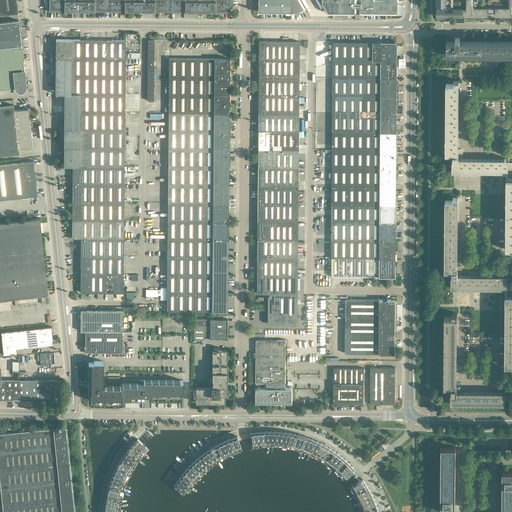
[(0,0),(0,14),(18,13),(16,0),(0,0)]
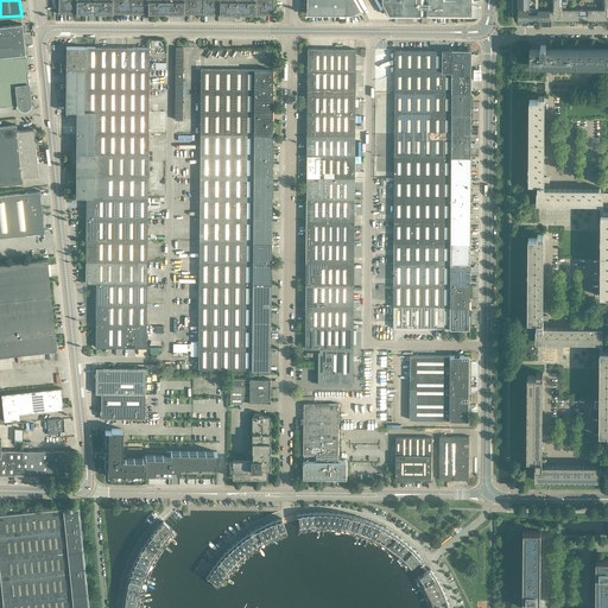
[(273,0),(58,0),(58,12),(99,13),(99,16),(103,16),(103,13),(273,14),(273,0)]
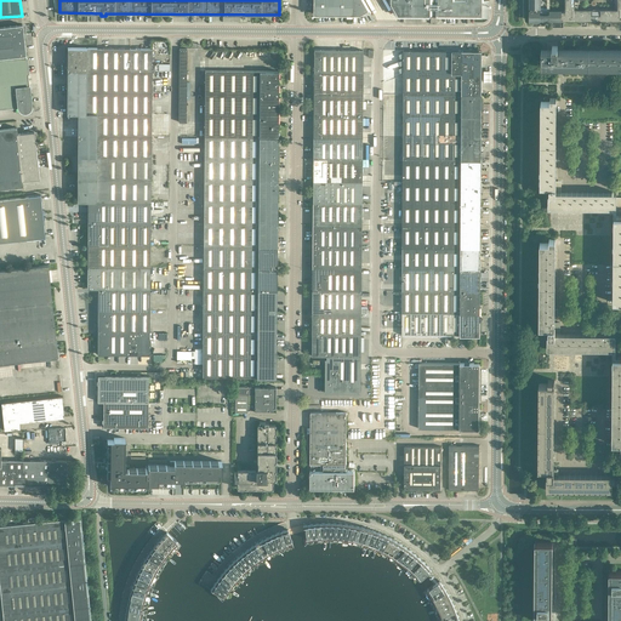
[(370,9),(364,0),(391,0),(392,3),(398,15),(431,15),(438,15),(474,16),(482,16),(482,0),(314,0),(314,15),(359,15),(362,15),(366,15),(371,12),(370,9)]
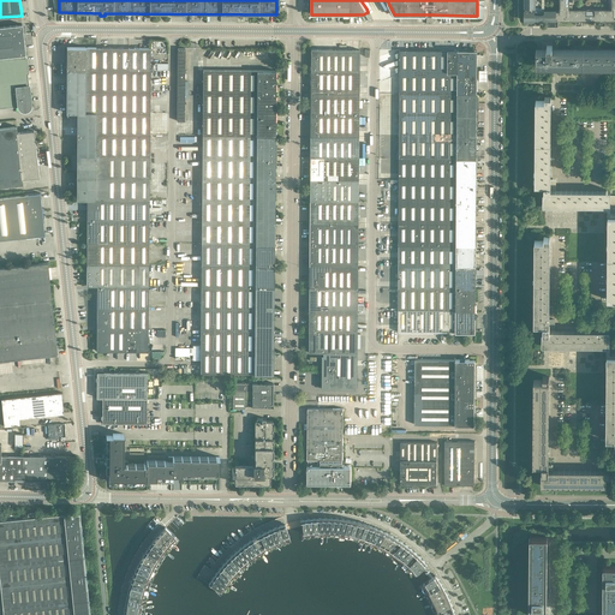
[(525,0),(525,4),(525,7),(525,11),(525,21),(614,21),(614,0),(611,0),(611,9),(593,9),(593,10),(595,10),(595,15),(586,15),(586,10),(587,10),(587,9),(569,9),(569,0),(559,0),(560,11),(544,11),(542,11),(542,7),(535,7),(535,0),(525,0)]
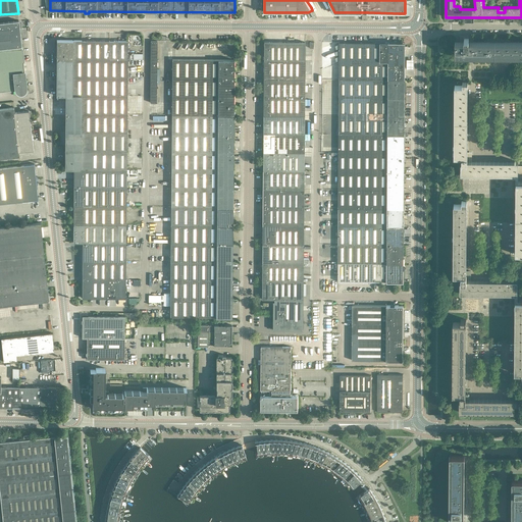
[(21,46),(20,39),(18,20),(0,22),(0,90),(15,89),(15,91),(17,92),(19,93),(21,93),(23,93),(24,91),(25,90),(25,87),(21,47),(21,46)]
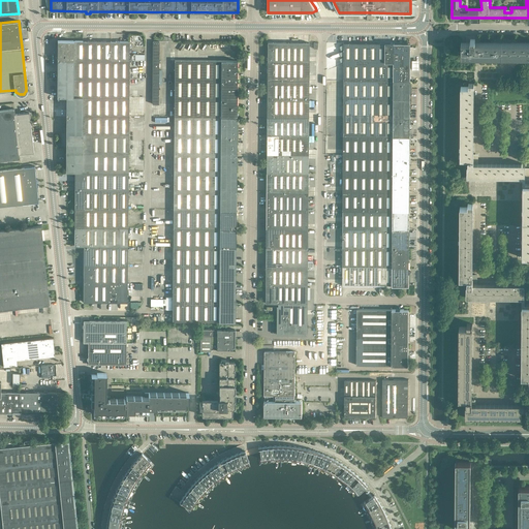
[(461,56),(467,56),(528,55),(528,42),(475,42),(475,36),(465,36),(465,41),(462,41),(461,56)]
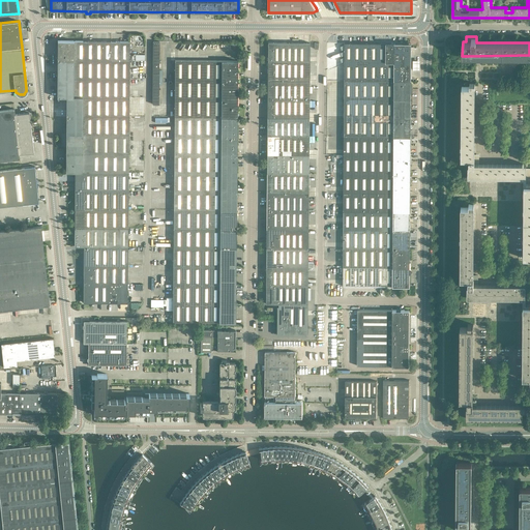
[(127,241),(127,233),(129,41),(57,40),(57,97),(66,97),(66,124),(65,172),(75,172),(75,247),(84,247),(83,303),(127,303),(127,271),(127,252),(127,241)]
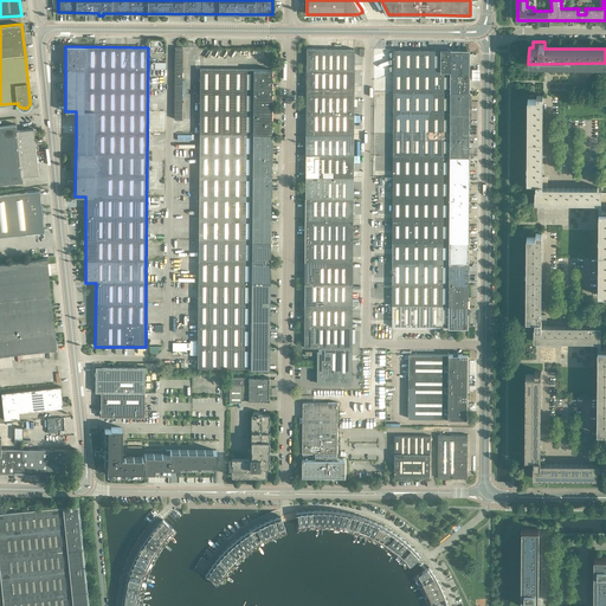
[(350,384),(352,360),(352,304),(358,305),(358,298),(352,298),(353,284),(354,49),(307,49),(304,279),(304,282),(303,347),(317,347),(317,350),(316,350),(316,382),(350,384)]
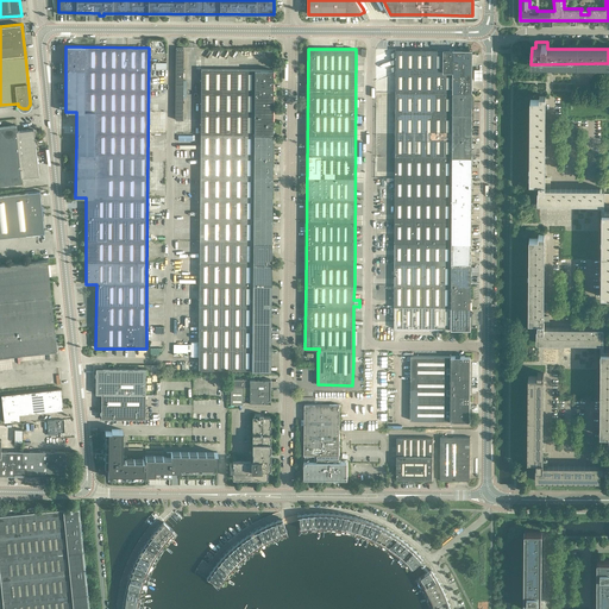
[(395,151),(395,157),(395,179),(394,264),(394,328),(471,330),(471,286),(471,277),(471,276),(471,272),(471,243),(471,129),(472,50),(396,50),(395,135),(395,136),(395,149),(395,151)]
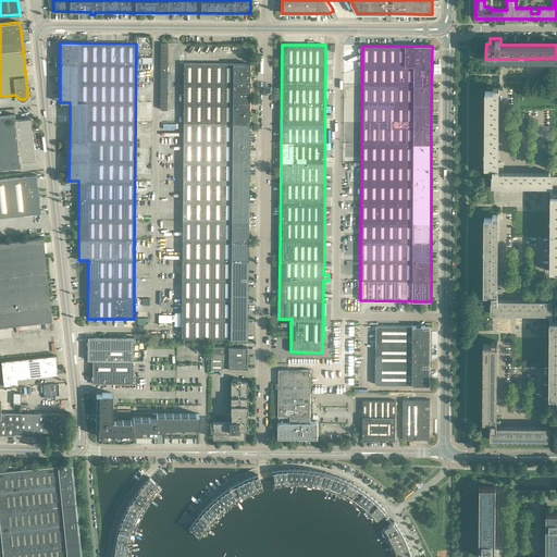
[(247,339),(248,267),(248,247),(249,64),(184,63),(183,122),(182,267),(182,280),(182,338),(247,339)]
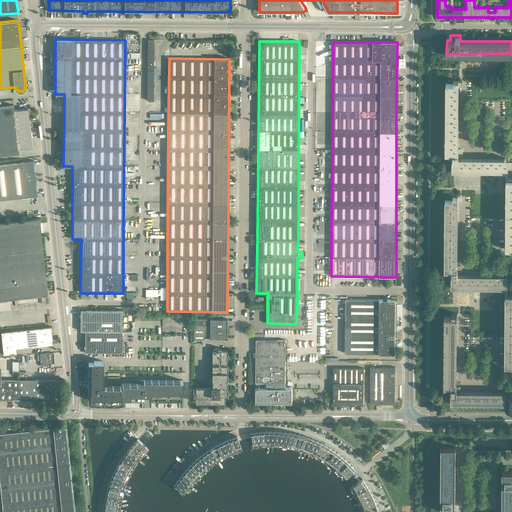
[(452,171),(506,171),(506,163),(506,161),(462,160),(462,153),(456,153),(457,84),(459,84),(459,80),(453,80),(453,83),(446,83),(445,153),(453,153),(452,160),(452,171)]
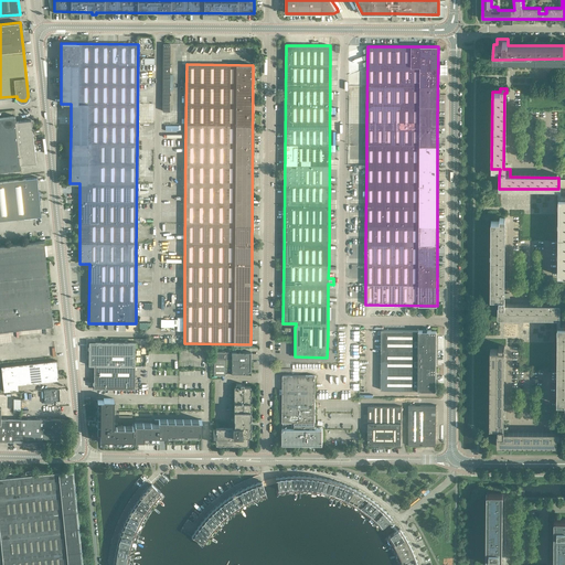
[(35,162),(31,125),(31,120),(16,121),(16,116),(0,117),(0,171),(21,170),(20,164),(35,162)]
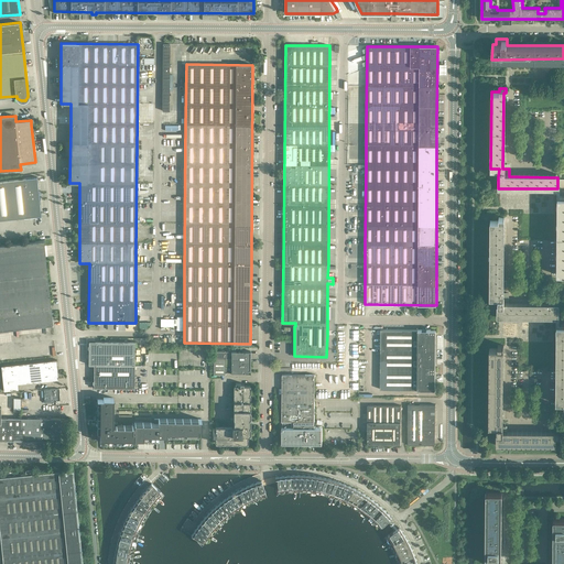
[(0,220),(41,216),(36,177),(0,181),(0,220)]
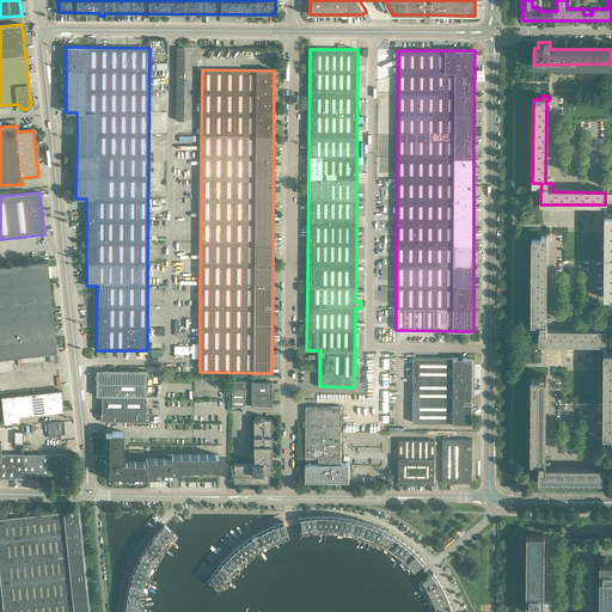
[(544,323),(544,317),(545,240),(546,240),(546,237),(540,237),(540,239),(532,239),(532,281),(532,323),(540,323),(540,331),(540,344),(604,344),(604,331),(551,331),(551,329),(551,323),(544,323)]
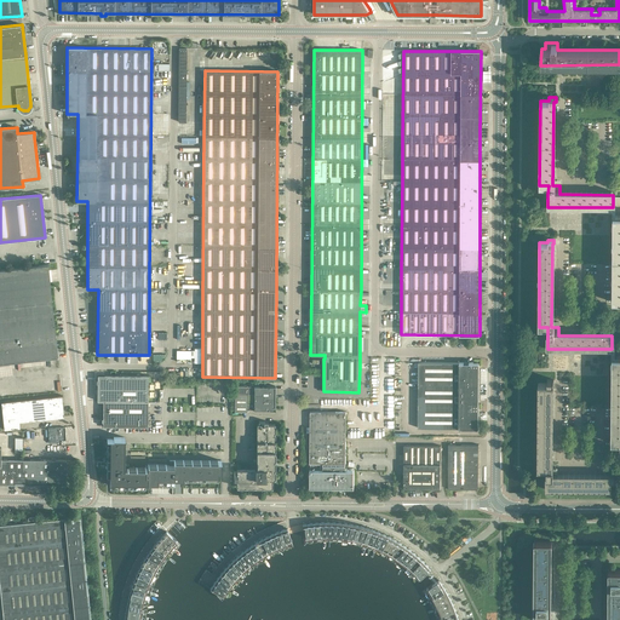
[(56,334),(49,270),(47,264),(0,269),(0,361),(6,361),(6,359),(55,352),(53,348),(57,346),(56,334)]
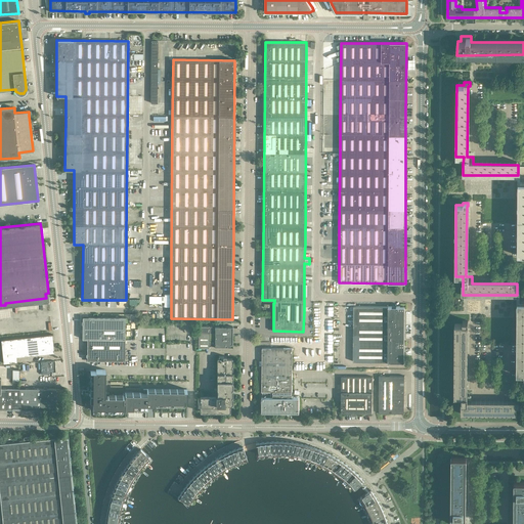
[(398,306),(353,306),(353,361),(404,362),(404,348),(405,348),(405,339),(404,339),(404,311),(405,311),(405,309),(407,309),(407,305),(398,305),(398,306)]
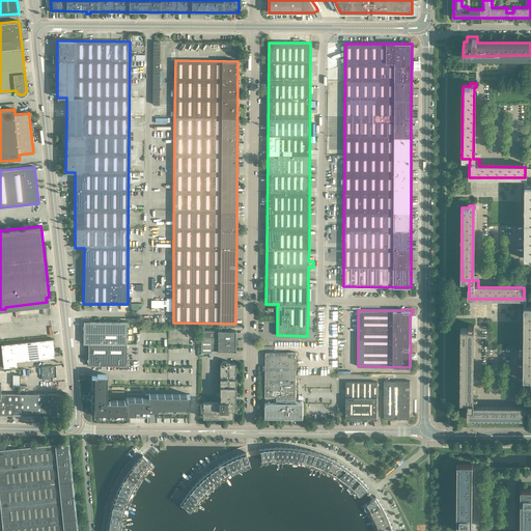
[(127,366),(127,343),(127,322),(85,322),(83,324),(83,343),(88,343),(88,363),(90,365),(127,366)]
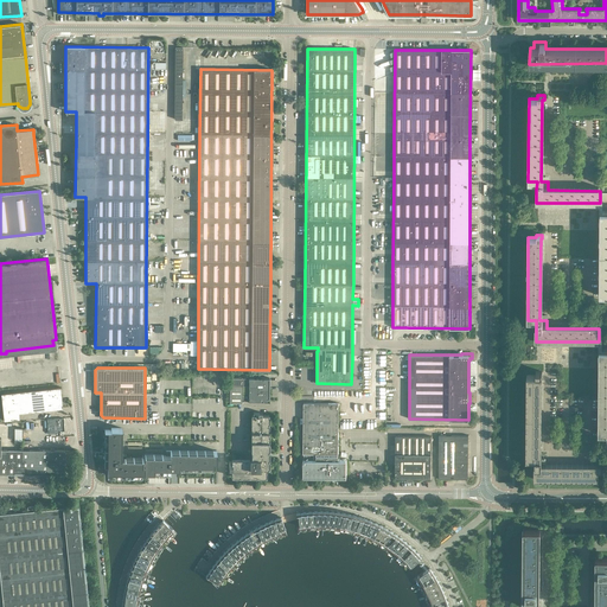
[(542,371),(536,371),(536,375),(526,375),(526,458),(535,459),(535,466),(534,466),(534,479),(599,479),(599,471),(602,471),(602,465),(598,465),(598,466),(542,466),(542,465),(542,464),(542,462),(545,462),(545,459),(542,459),(542,458),(540,458),(540,376),(542,376),(542,371)]
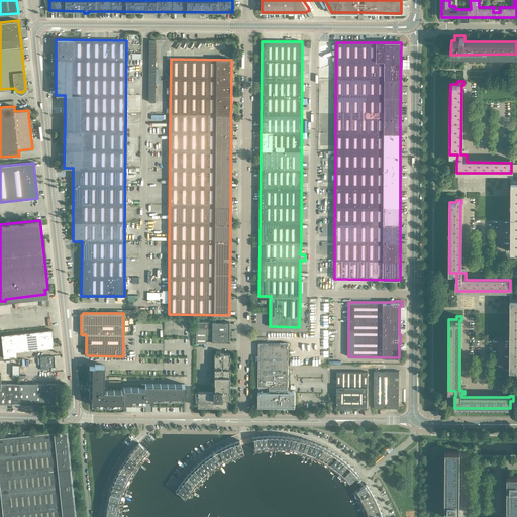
[(219,332),(229,332),(229,322),(206,322),(206,321),(195,322),(195,328),(220,329),(219,332)]
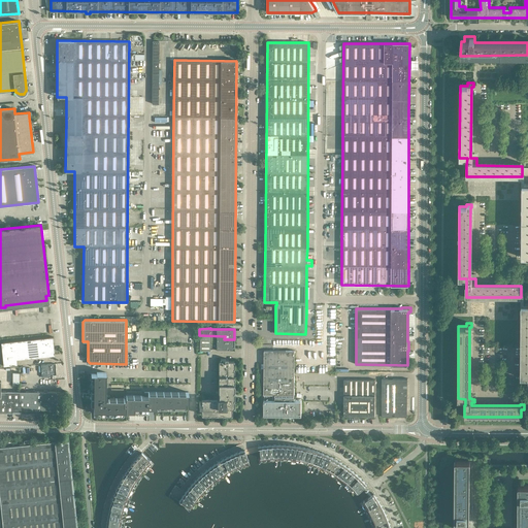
[(234,350),(234,339),(224,339),(225,336),(199,335),(199,351),(210,351),(210,350),(230,350),(234,350)]
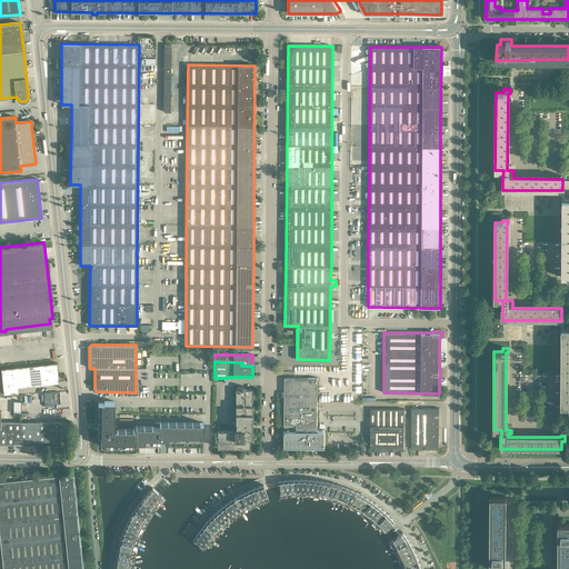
[(59,382),(57,363),(1,370),(3,395),(18,392),(18,387),(59,382)]
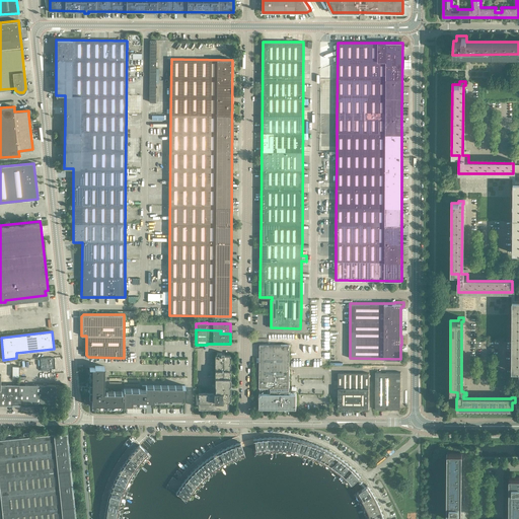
[(289,366),(292,366),(325,366),(325,335),(281,335),(268,335),(268,345),(260,345),(260,388),(260,393),(258,393),(258,409),(296,409),(296,393),(288,393),(288,388),(289,388),(289,366)]
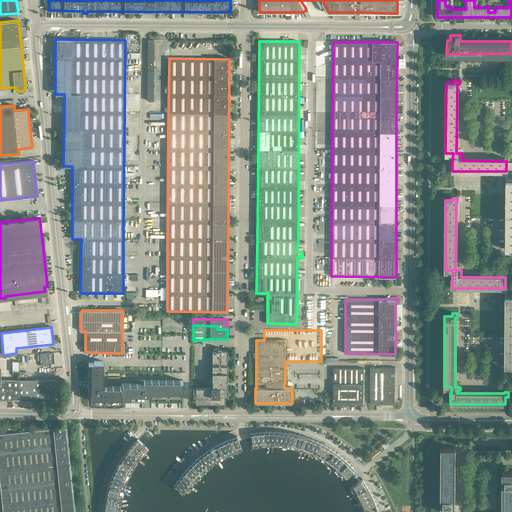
[(195,388),(193,388),(193,396),(195,396),(195,402),(225,402),(225,394),(226,394),(227,350),(221,350),(221,348),(214,348),(214,350),(212,350),(212,387),(195,387),(195,388)]
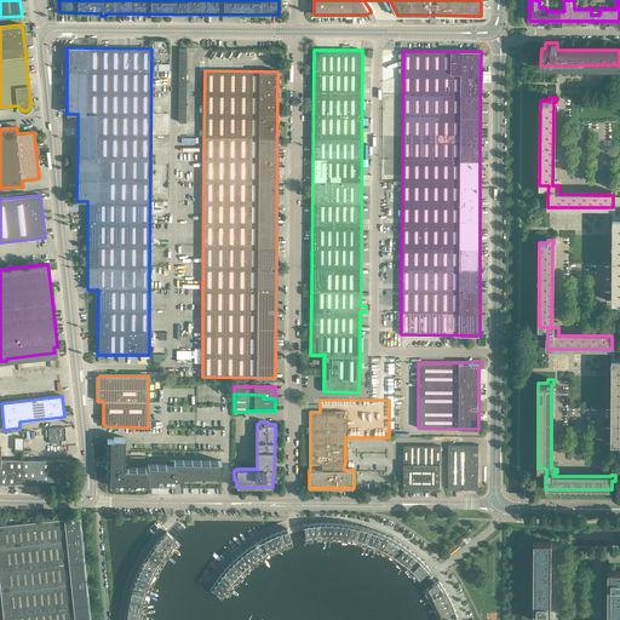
[(109,483),(109,486),(110,486),(130,486),(144,487),(145,487),(145,483),(148,483),(148,475),(145,475),(145,469),(128,469),(125,469),(125,466),(125,441),(125,438),(120,438),(114,438),(114,441),(107,441),(107,475),(107,476),(107,483),(109,483)]
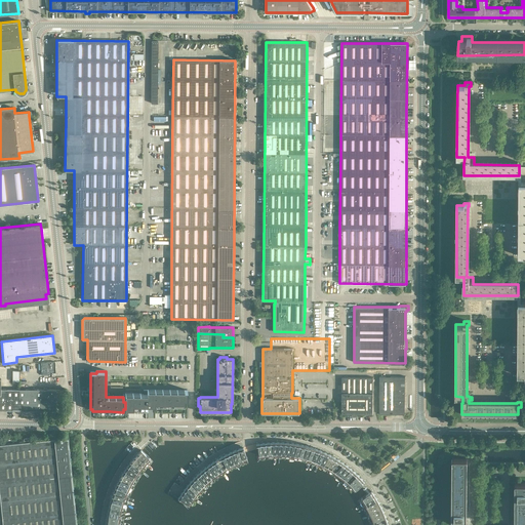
[(378,376),(378,414),(404,414),(404,376),(378,376)]
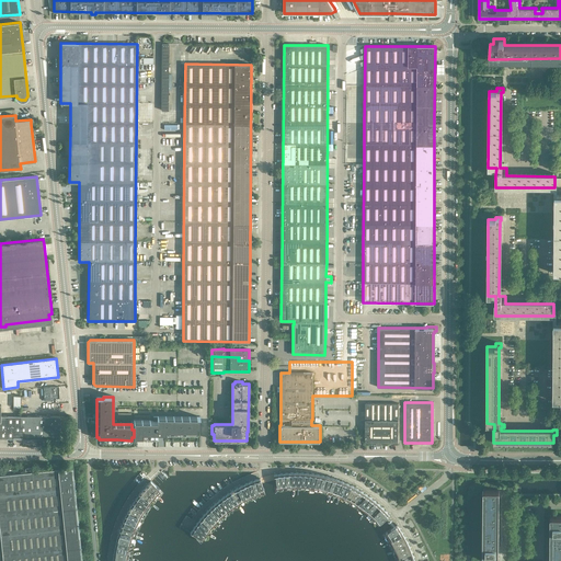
[(365,442),(376,442),(398,442),(398,403),(365,403),(365,442)]
